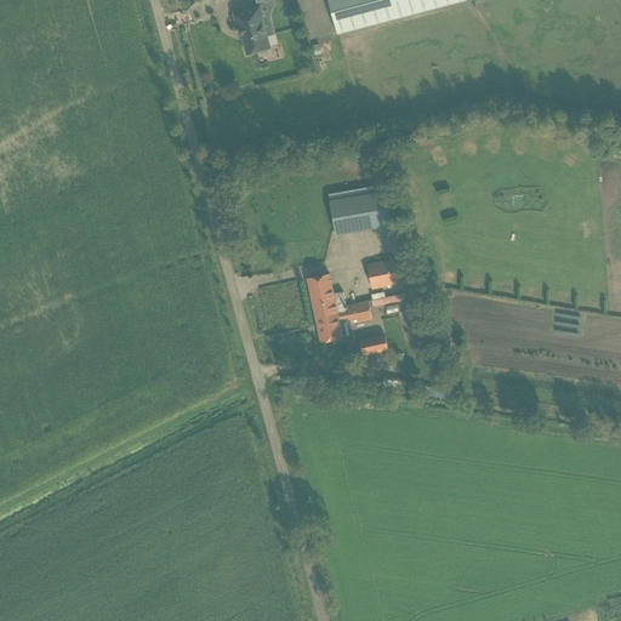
[(328,0),(337,34),(466,0),(328,0)]
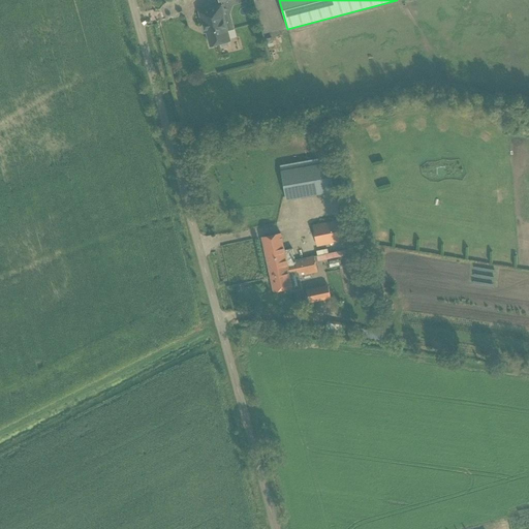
[(230,41),(223,13),(225,12),(223,5),(198,12),(203,28),(206,27),(211,47),(221,44),(221,47),(228,44),(227,42),(230,41)]
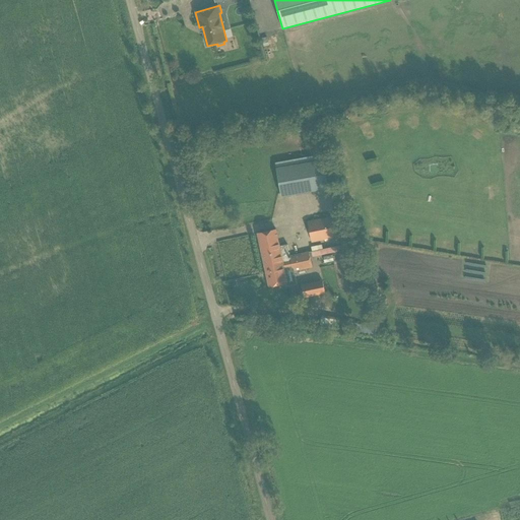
[(421,116),(419,125),(430,128),(433,119),(421,116)]
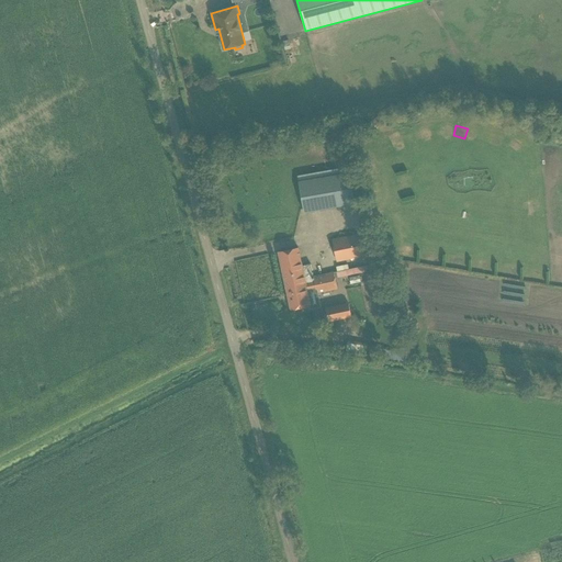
[(514,146),(523,149),(526,141),(517,137),(514,146)]
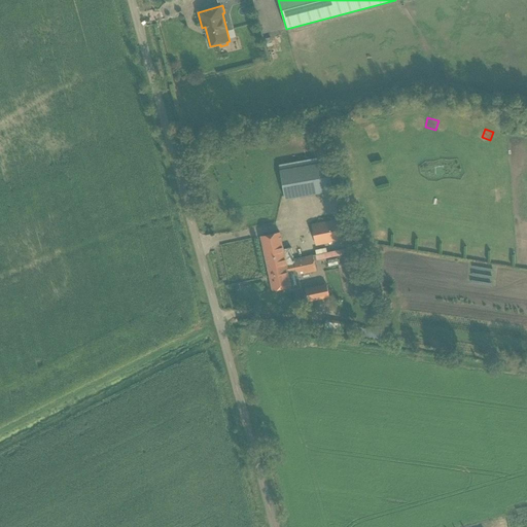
[(295,167),(279,170),(284,200),(301,197),(295,167)]
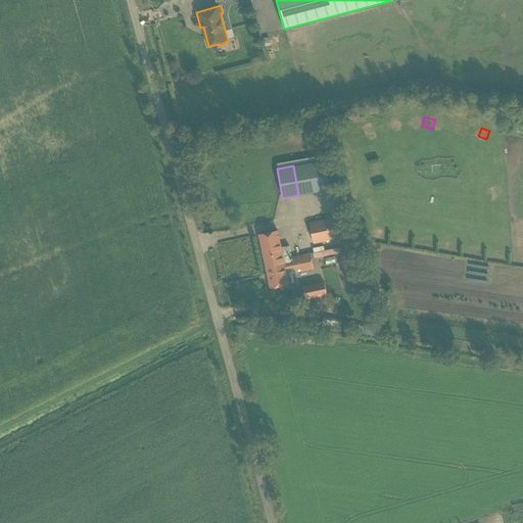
[(335,217),(308,223),(313,243),(339,238),(338,235),(345,233),(341,219),(337,220),(336,220),(335,217)]
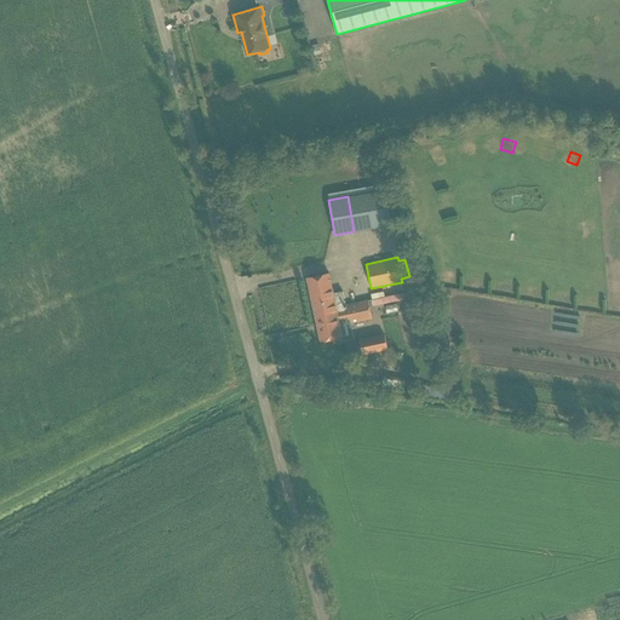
[(319,275),(308,277),(314,310),(317,325),(321,342),(333,339),(343,338),(344,342),(352,339),(350,323),(372,319),(368,300),(346,305),(345,305),(344,304),(342,291),(333,293),(329,274),(319,275)]
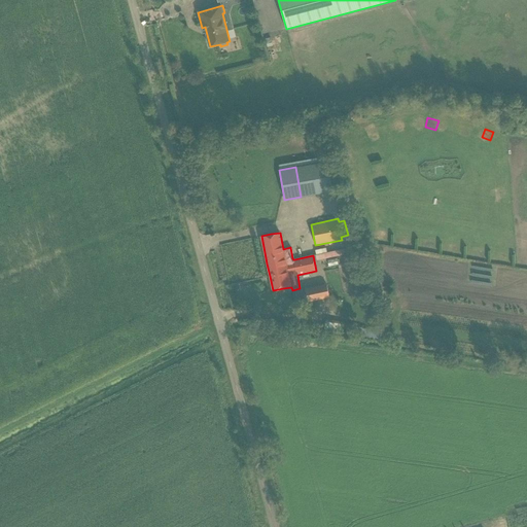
[(446,252),(457,253),(458,243),(447,242),(446,252)]
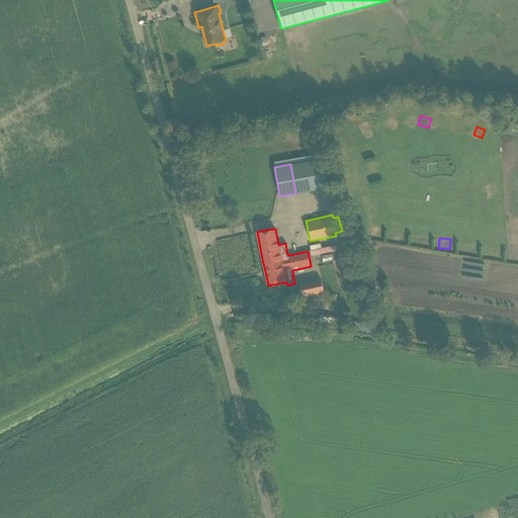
[(299,283),(301,296),(323,292),(321,279),(299,283)]
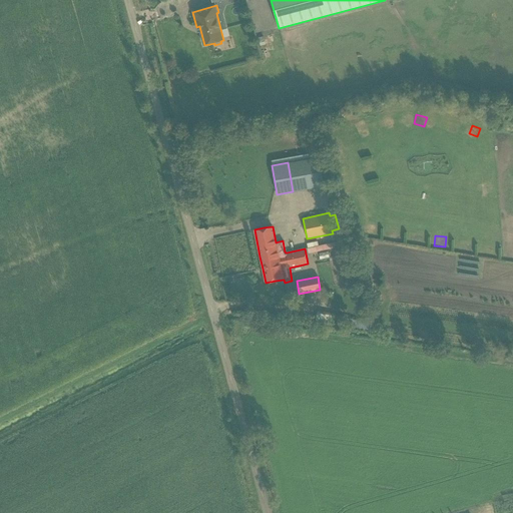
[(369,282),(367,283),(370,297),(376,296),(373,282),(369,282)]
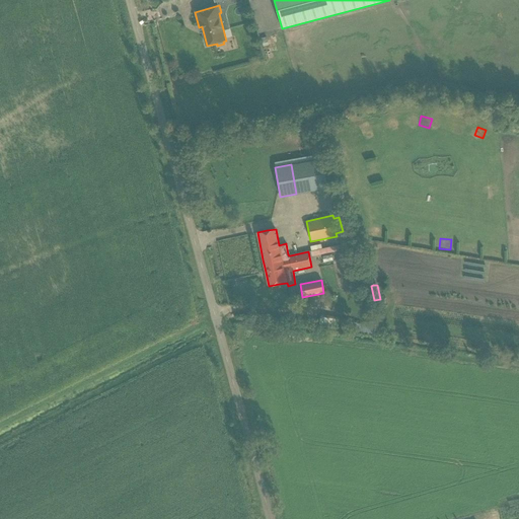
[(332,317),(320,315),(319,321),(331,323),(332,317)]
